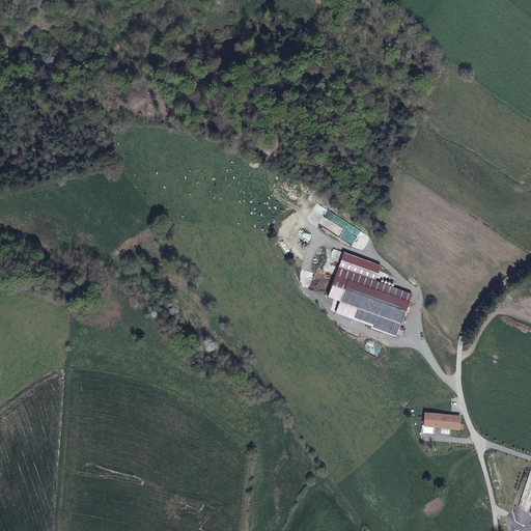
[(324,218),(319,227),(353,245),(357,235),(324,218)]
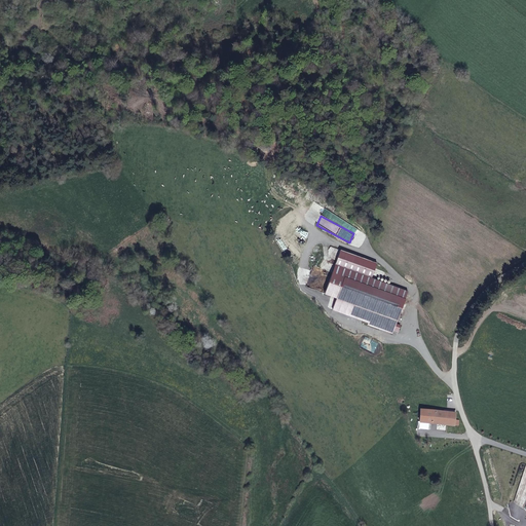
[(408,291),(336,266),(326,295),(337,299),(333,310),(369,323),(368,326),(392,334),(393,332),(398,333),(401,326),(397,324),(408,291)]
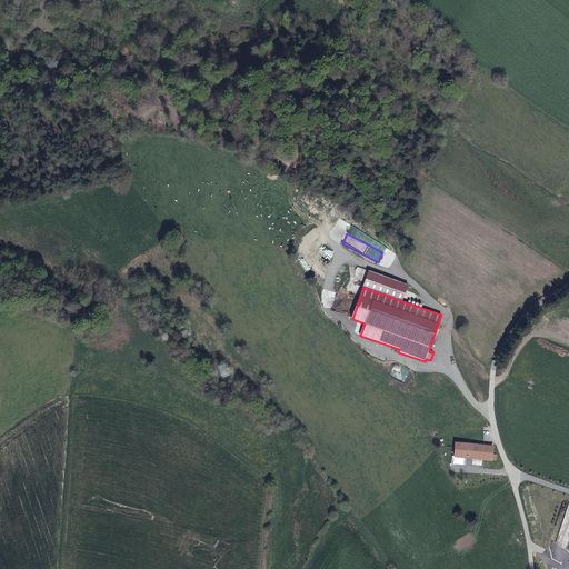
[(341,307),(338,306),(339,300),(336,299),(331,309),(339,312),(341,307)]
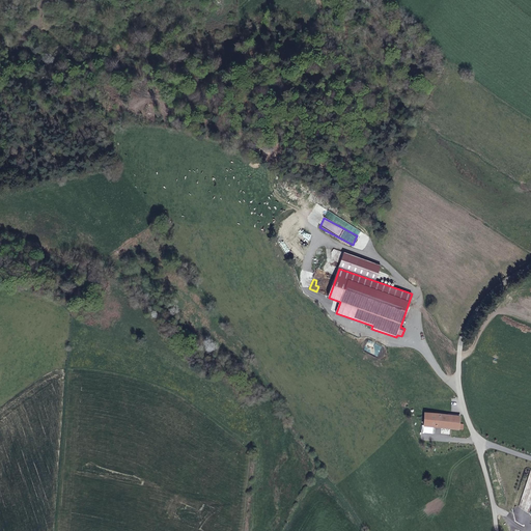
[(368,340),(364,350),(378,356),(382,346),(368,340)]
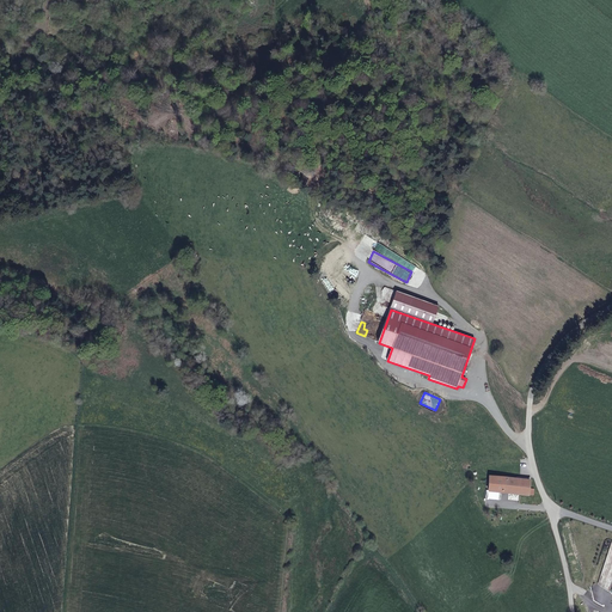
[(527,489),(527,479),(488,476),(485,490),(489,491),(488,499),(497,500),(507,501),(508,493),(530,495),(531,489),(527,489)]
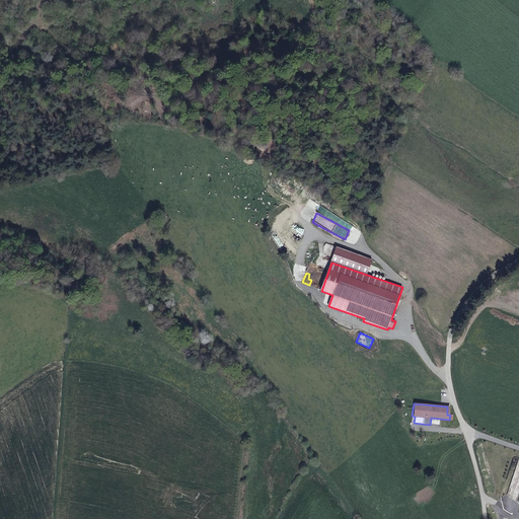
[(507,497),(518,500),(518,457),(518,458),(507,497)]
